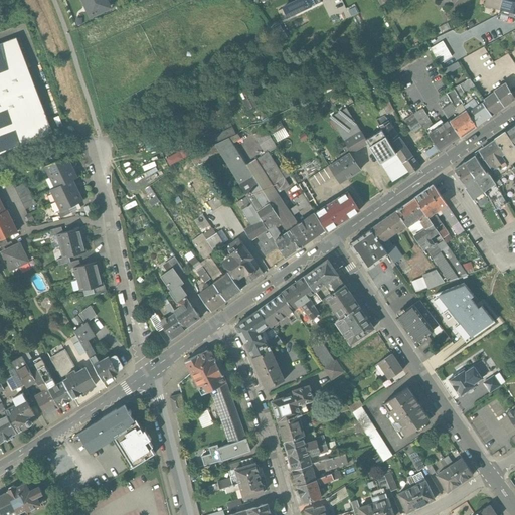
[(82,0),(91,16),(109,8),(105,0),(82,0)]
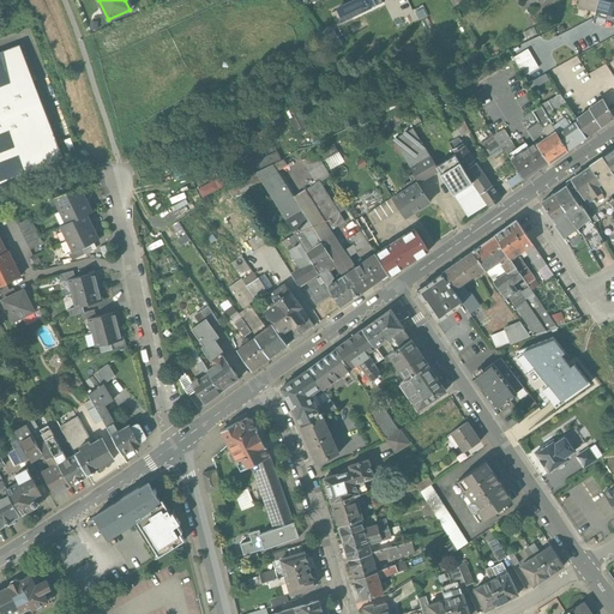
[(366,0),(355,0),(337,10),(343,22),(371,8),(366,0)]
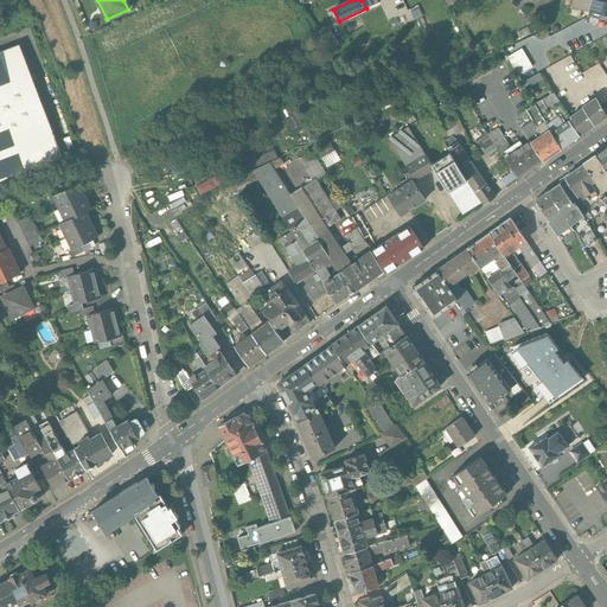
[(592,0),(572,0),(570,5),(589,11),(592,0)]
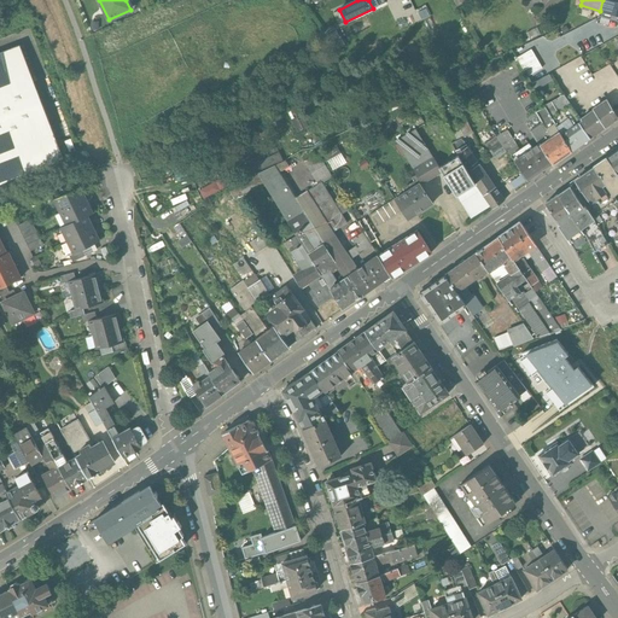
[(617,0),(602,0),(600,11),(599,17),(617,22),(617,21),(617,0)]
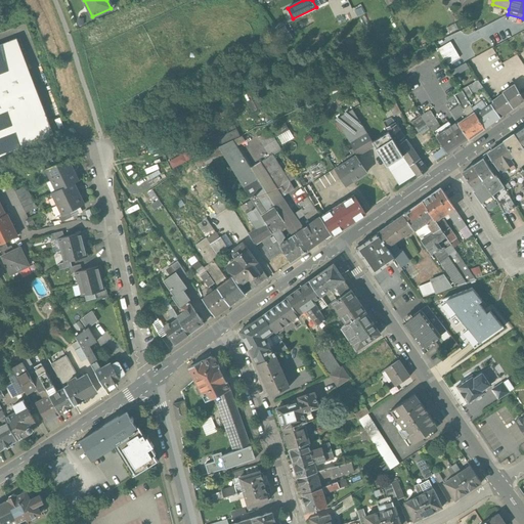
[(17,40),(0,46),(0,157),(54,136),(17,40)]
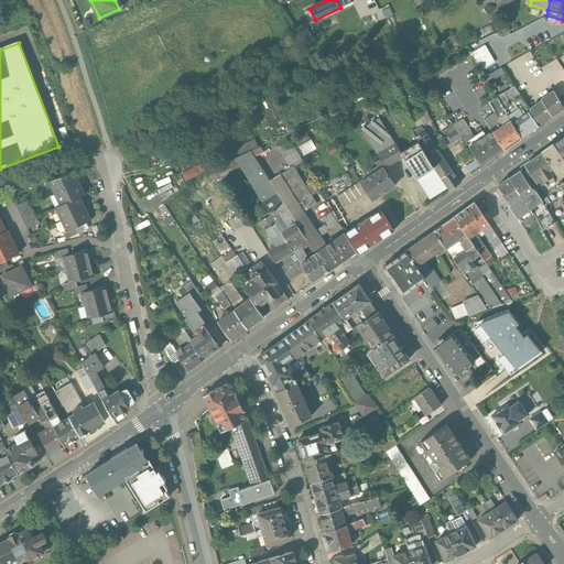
[(487,76),(490,80),(502,73),(499,67),(487,76)]
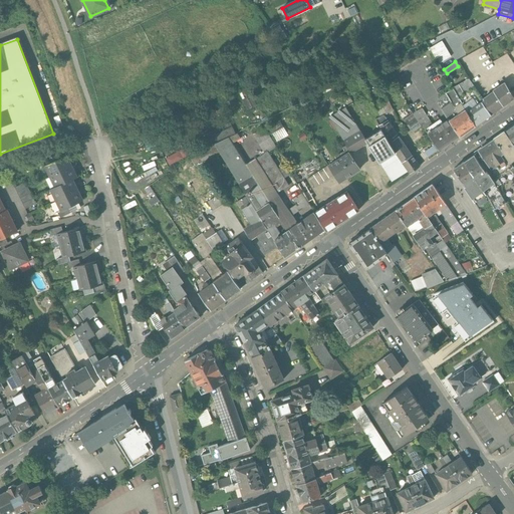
[(481,72),(473,77),(481,90),(484,88),(487,92),(489,93),(492,91),(491,89),(486,82),(487,81),(481,72)]
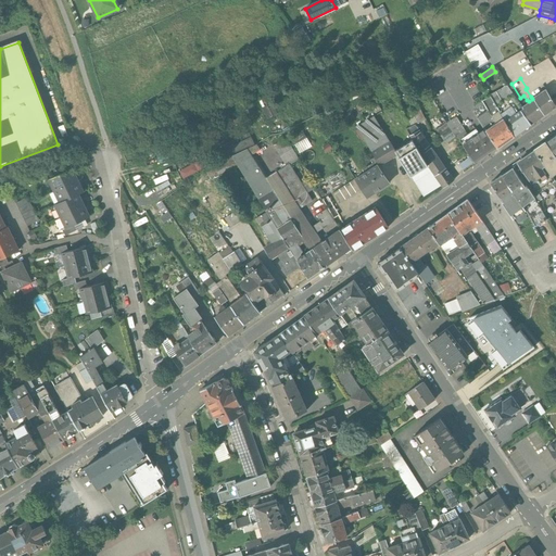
[(527,88),(526,89),(531,97),(538,92),(533,85),(527,88)]
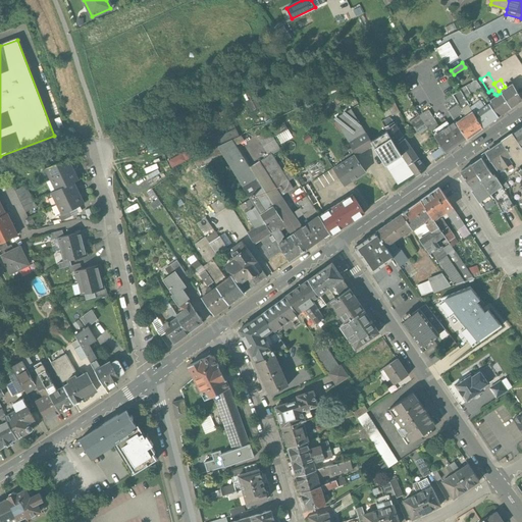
[(505,87),(499,91),(500,93),(511,108),(516,104),(521,100),(511,83),(505,87)]
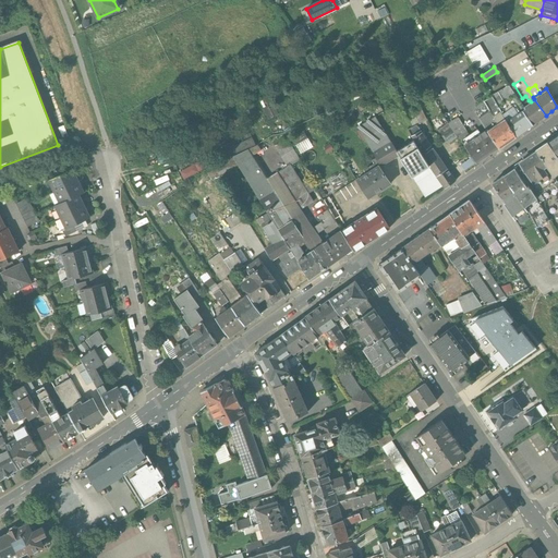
[(498,107),(492,96),(484,101),(489,111),(478,119),(486,130),(486,129),(498,147),(499,149),(508,143),(516,137),(506,120),(498,107)]
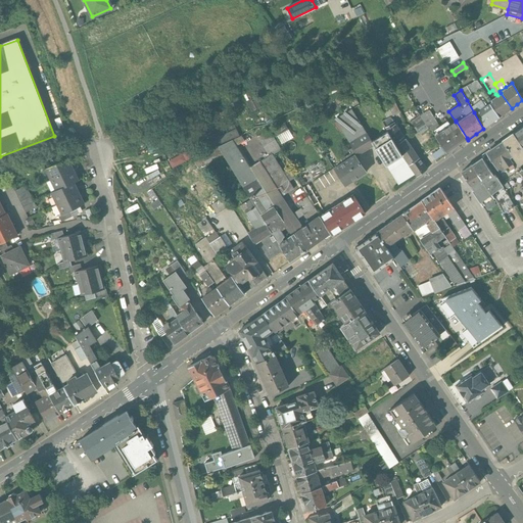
[(484,90),(467,100),(474,112),(488,103),(490,102),(489,100),(490,100),(484,90)]
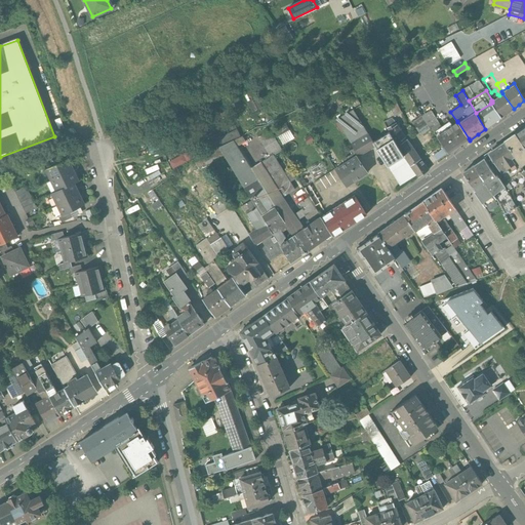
[(492,101),(491,101),(492,103),(490,104),(501,118),(508,114),(514,109),(502,93),(499,95),(492,101)]
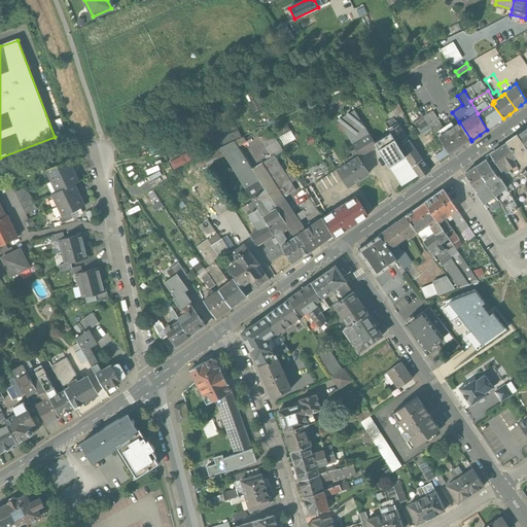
[(395,100),(389,104),(395,115),(401,112),(395,100)]
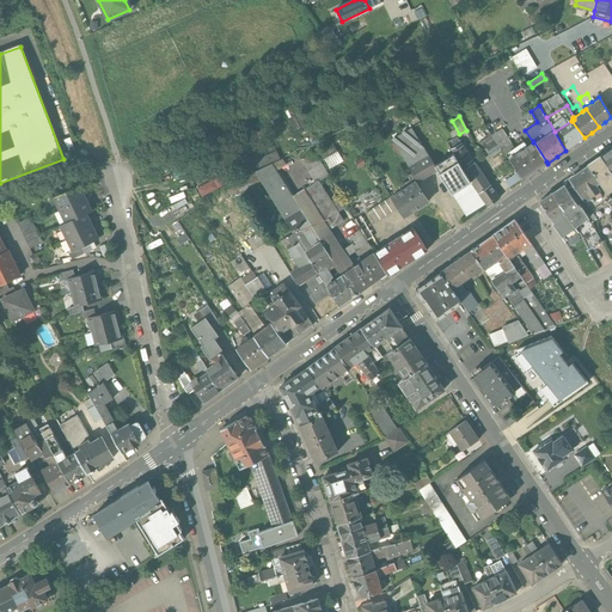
[(571,121),(555,132),(565,151),(575,144),(585,138),(571,121)]
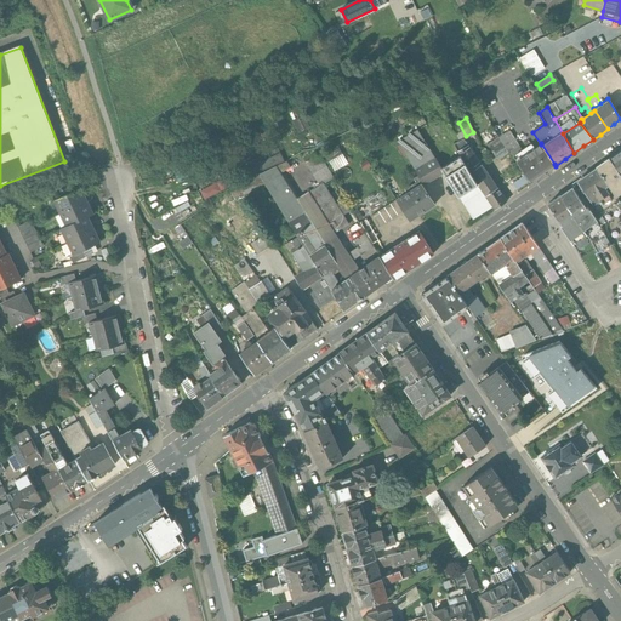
[(497,137),(493,125),(482,131),(486,144),(496,160),(508,153),(497,137)]
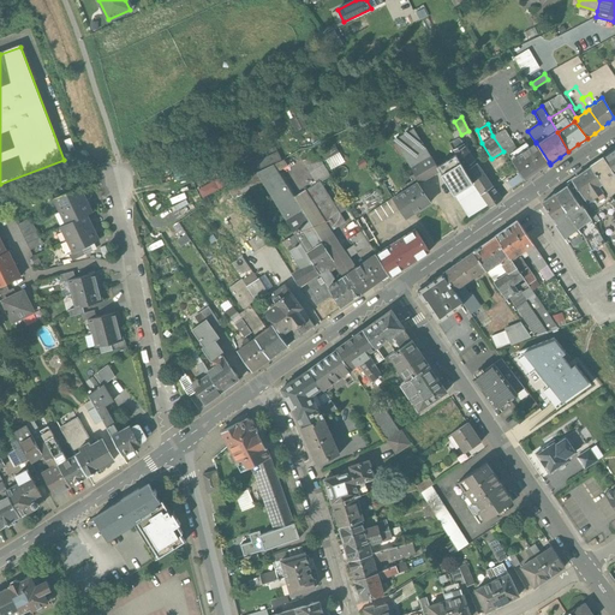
[(422,142),(412,148),(405,133),(394,141),(421,183),(439,171),(436,167),(422,142)]
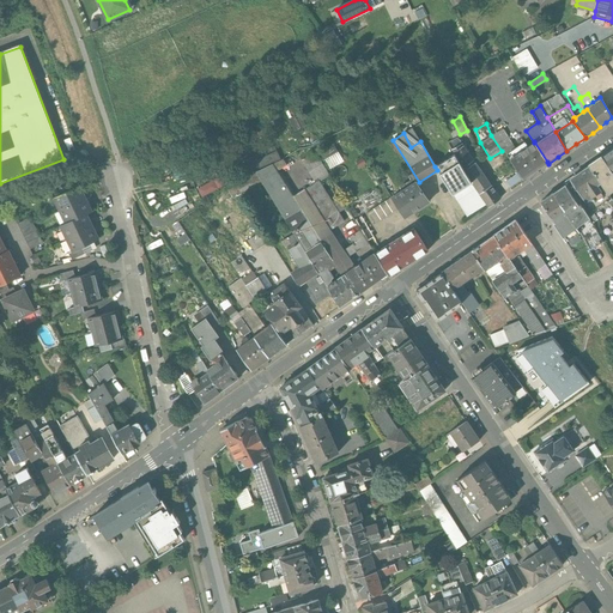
[(477,163),(459,137),(448,144),(455,155),(465,171),(477,163)]
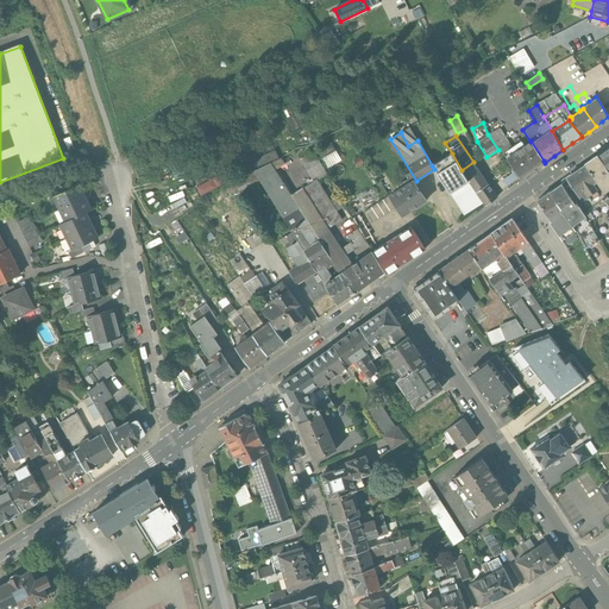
[(531,142),(506,158),(520,177),(531,169),(544,161),(531,140),(531,142)]
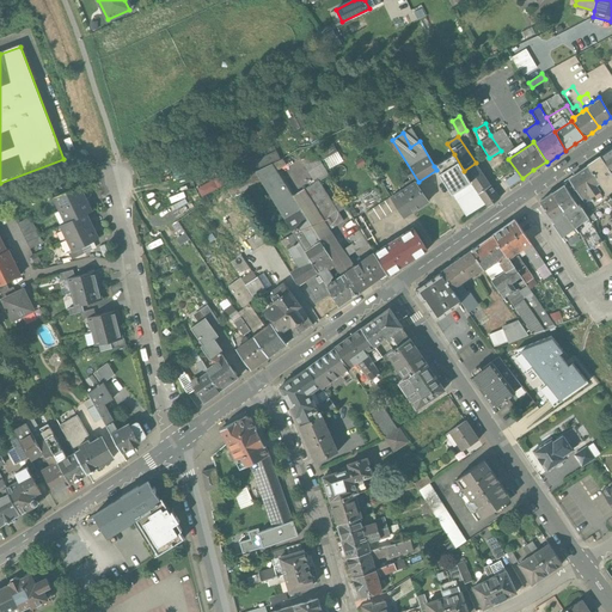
[(332,142),(316,151),(319,158),(336,148),(332,142)]
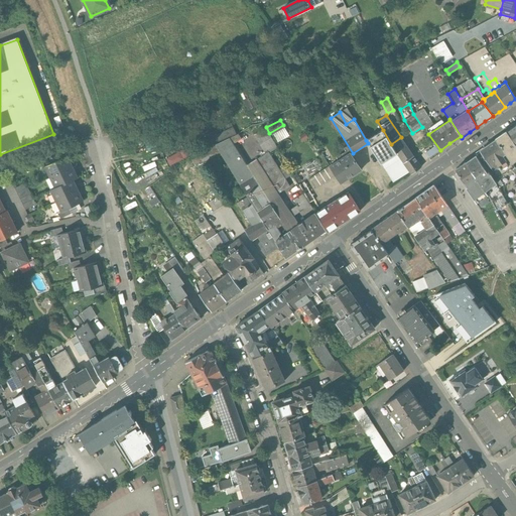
[(515,126),(511,129),(506,133),(515,146),(515,126)]
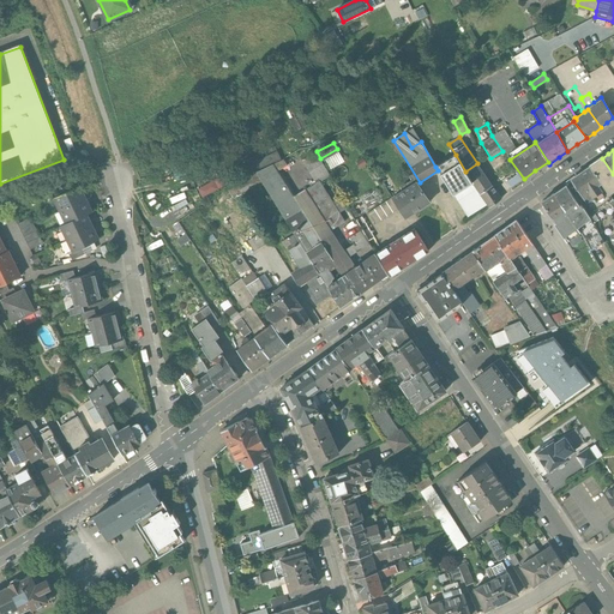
[(337,197),(331,200),(319,181),(329,175),(315,152),(302,160),(315,181),(304,188),(329,230),(343,221),(337,211),(343,209),(337,197)]
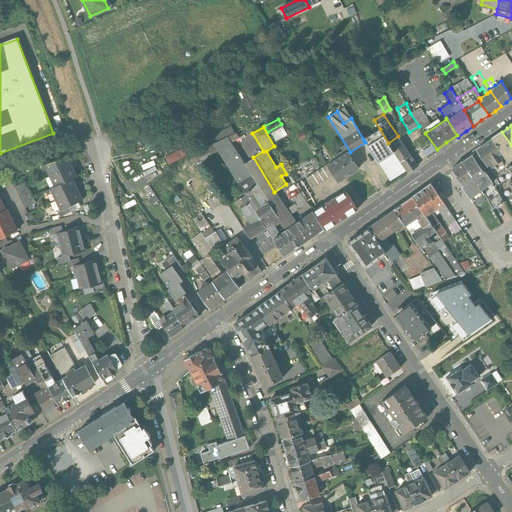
[(388,143),(380,129),(363,139),(365,142),(378,162),(379,162),(394,153),(388,143)]
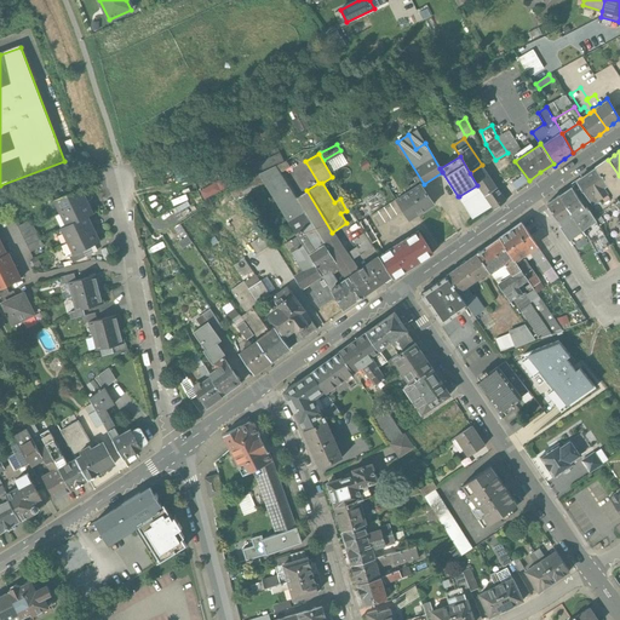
[(339,268),(279,172),(290,165),(286,160),(258,173),(267,187),(297,236),(322,277),(331,291),(337,286),(336,283),(338,281),(332,271),(339,268)]
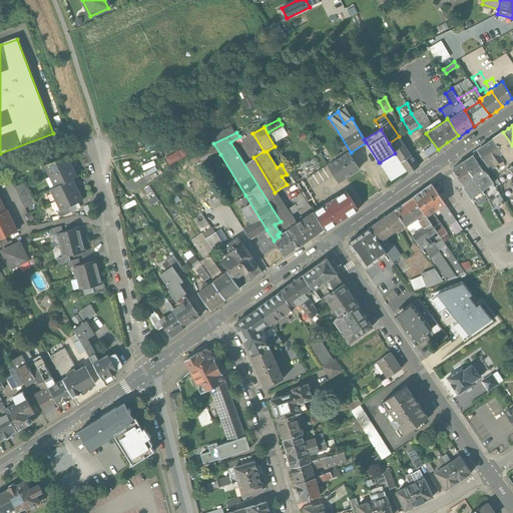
[(512,145),(503,132),(498,135),(493,139),(508,160),(512,156),(512,166),(512,167),(512,168),(512,145)]
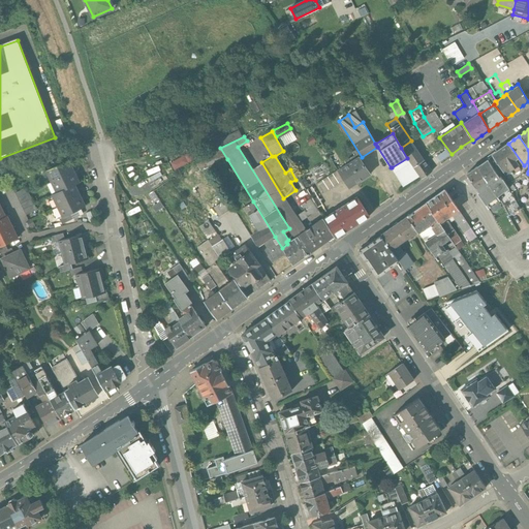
[(411,141),(401,148),(407,158),(407,159),(418,152),(411,141)]
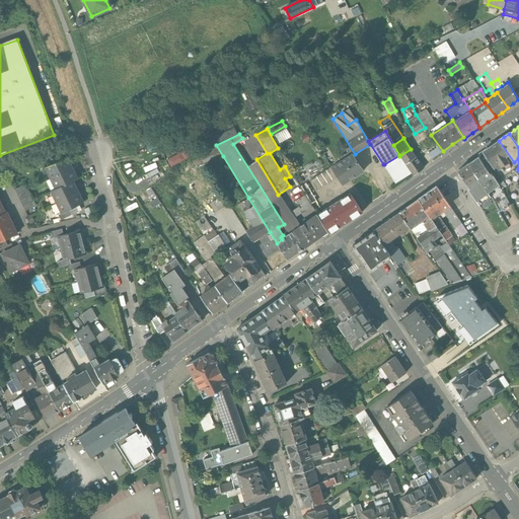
[(514,162),(499,141),(495,144),(488,149),(483,152),(483,153),(478,155),(478,156),(478,157),(477,157),(489,173),(492,172),(495,170),(501,180),(502,179),(513,172),(518,180),(518,170),(518,169),(514,162)]
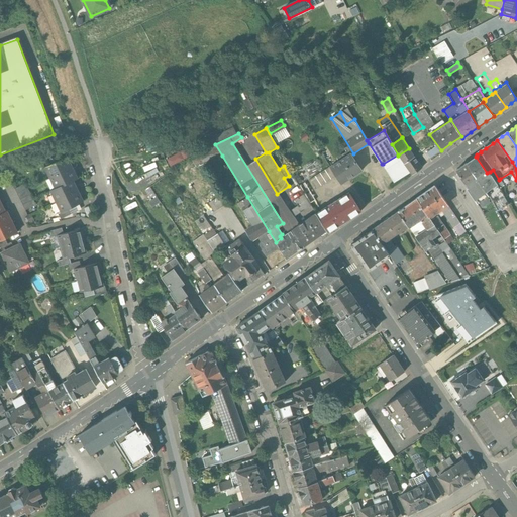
[(420,141),(414,145),(417,150),(423,146),(420,141)]
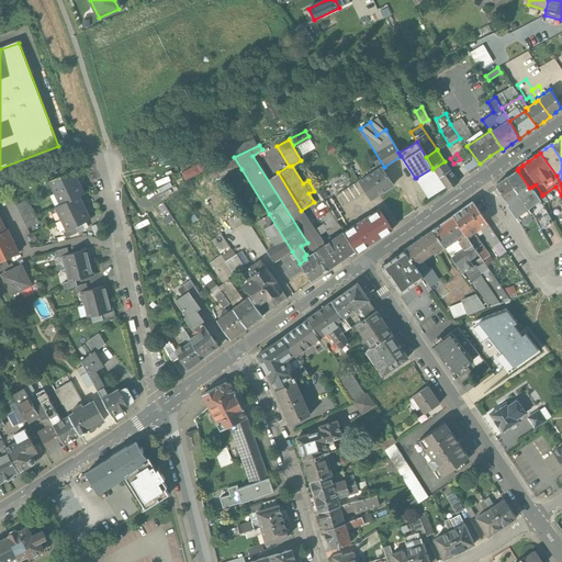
[(234,157),(214,167),(221,179),(242,169),(234,157)]
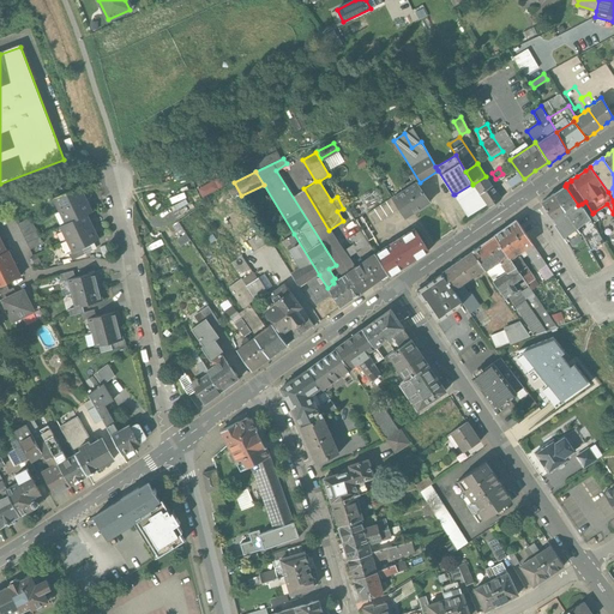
[(518,174),(507,181),(511,187),(522,180),(518,174)]
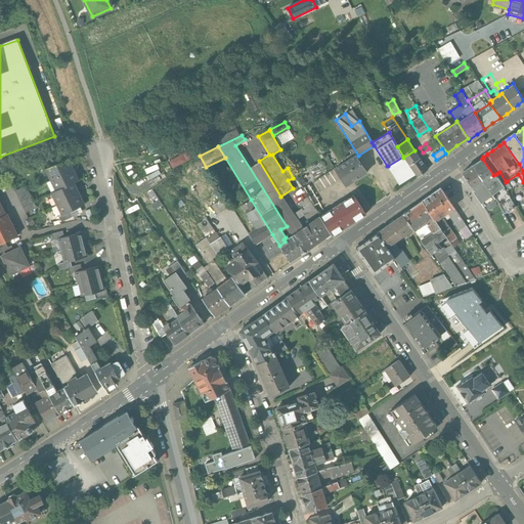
[(415,150),(403,158),(409,166),(420,159),(415,150)]
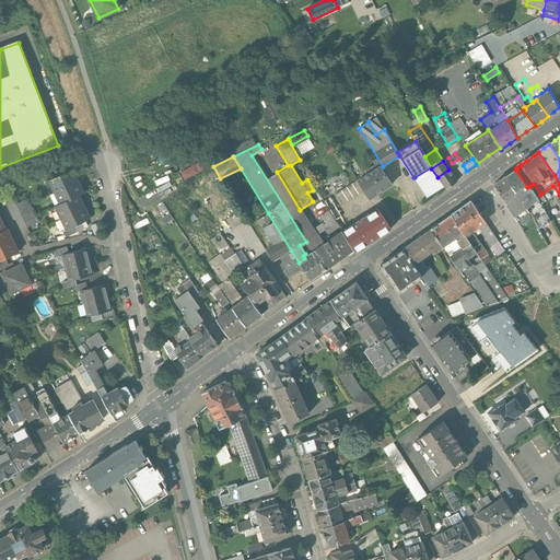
[(381,167),(358,181),(364,190),(370,199),(392,185),(381,167)]
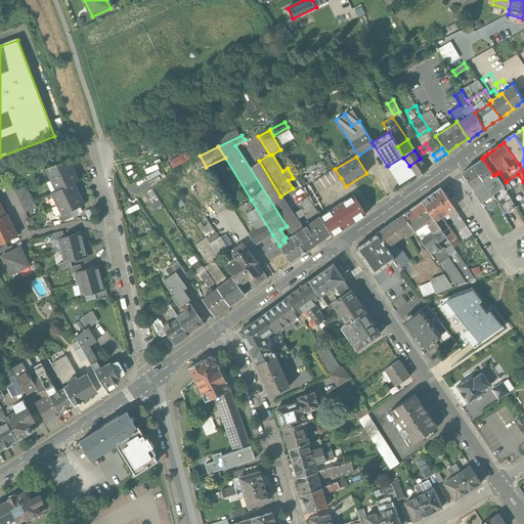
[(403,157),(388,166),(399,184),(415,175),(403,158),(403,157)]
